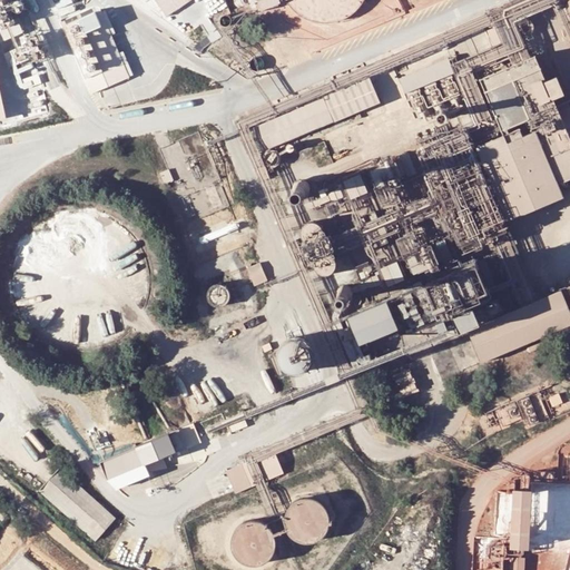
[(154,0),(165,17),(188,0),(154,0)]
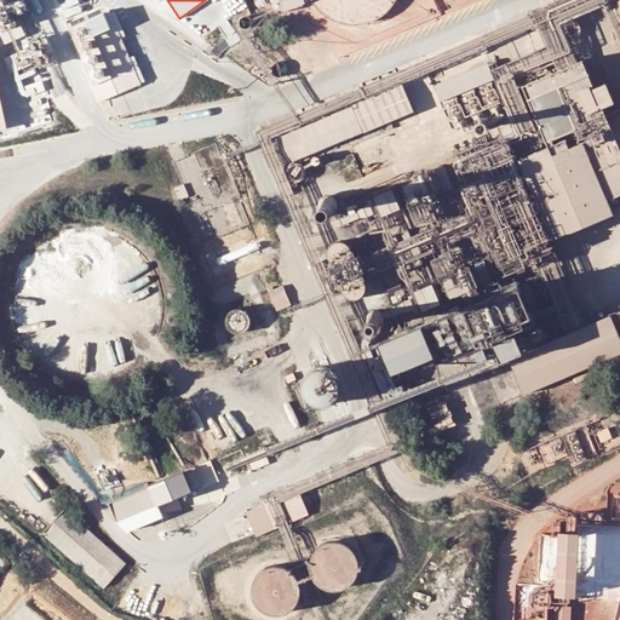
[(309,0),(311,4),(315,7),(319,11),(322,15),(326,17),(331,19),(336,22),(340,23),(345,24),(350,24),(355,24),(360,23),(365,22),(369,21),(377,17),(380,15),(385,11),(389,7),(391,4),(392,0),(309,0)]
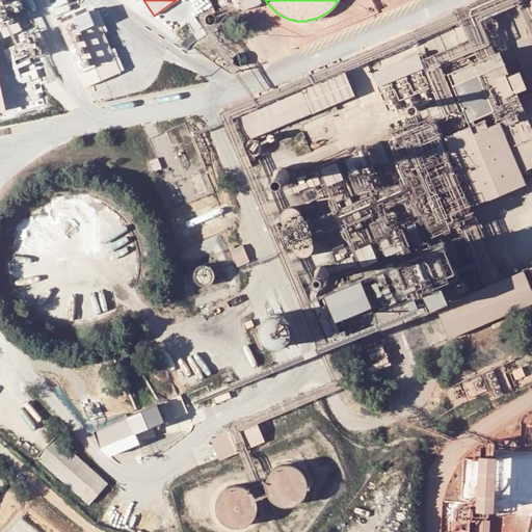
[(0,5),(0,40),(16,32),(11,24),(8,25),(0,5)]
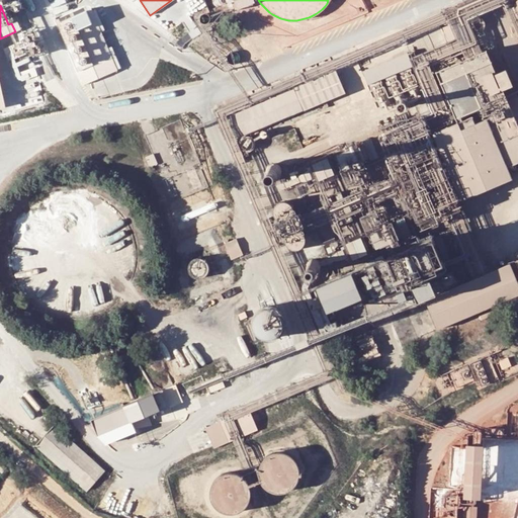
[(117,71),(90,10),(57,24),(84,85),(117,71)]
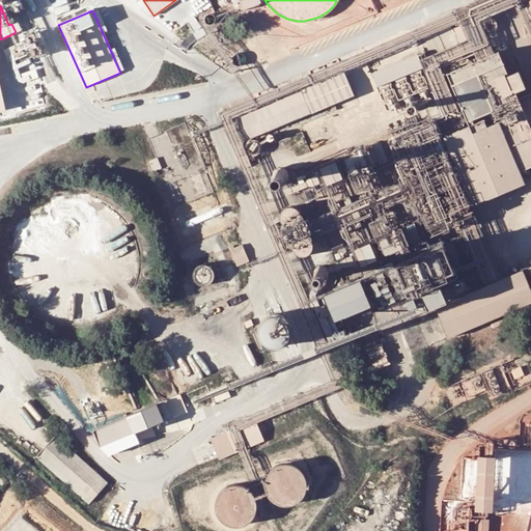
[(200,19),(199,20),(199,21),(199,23),(199,24),(200,25),(201,26),(203,27),(204,27),(206,27),(207,26),(208,25),(210,24),(210,23),(210,21),(210,20),(208,19),(207,18),(205,17),(204,17),(202,17),(201,18),(200,19)]
